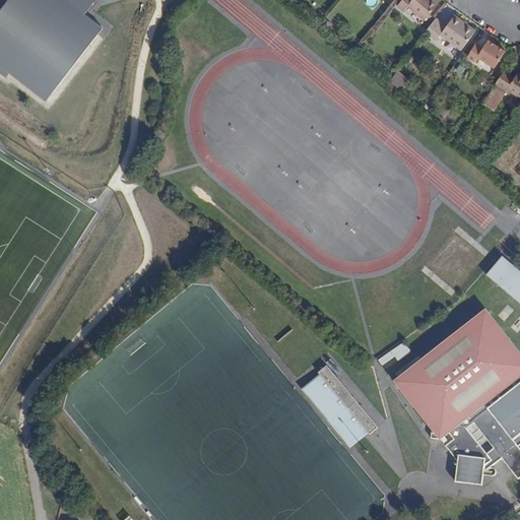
[(7,0),(0,10),(0,72),(7,78),(11,73),(47,101),(103,28),(85,14),(94,2),(91,0),(7,0)]
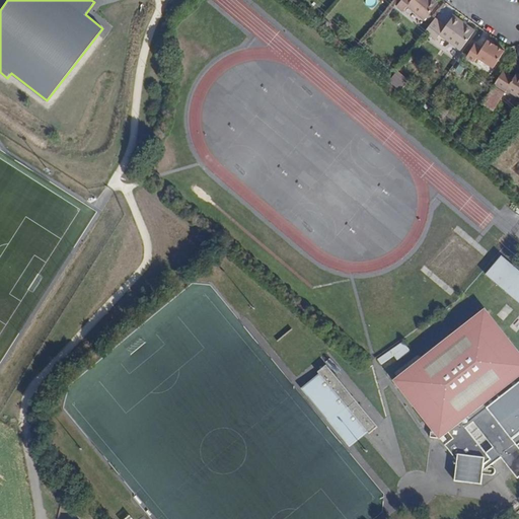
[(438,4),(433,0),(401,0),(396,6),(403,11),(408,6),(425,19),(438,4)]
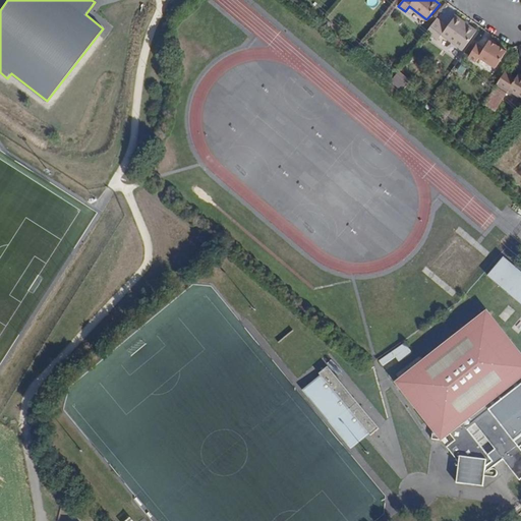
[(448,25),(438,17),(424,35),(436,42),(442,35),(463,50),(476,31),(456,15),(448,25)]
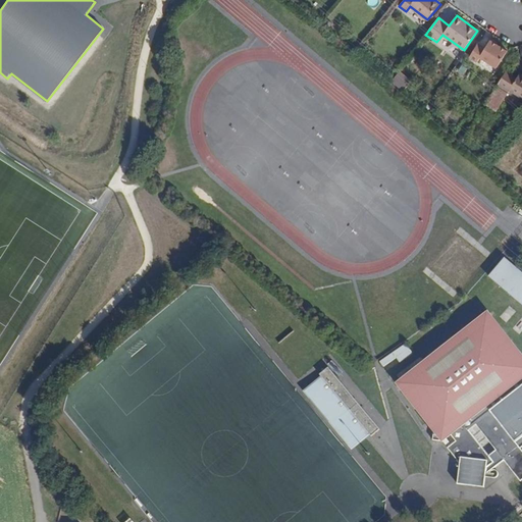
[(477,44),(469,57),(476,62),(480,58),(497,68),(507,51),(490,40),(485,47),(477,44)]
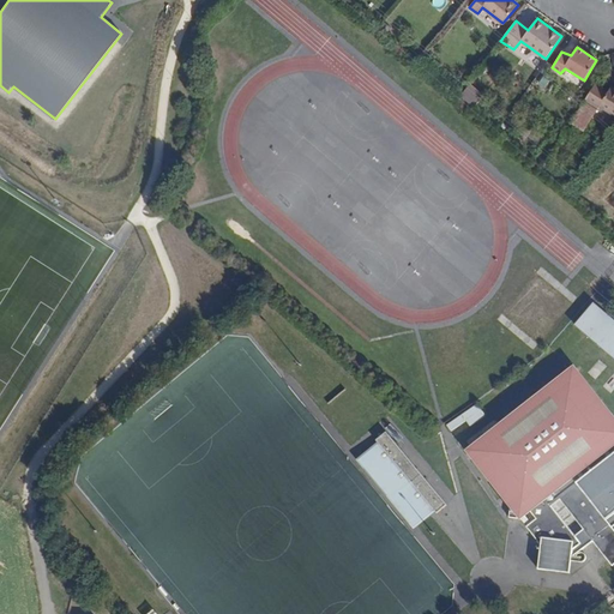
[(596,82),(585,98),(599,107),(602,104),(613,112),(613,84),(612,83),(608,89),(596,82)]
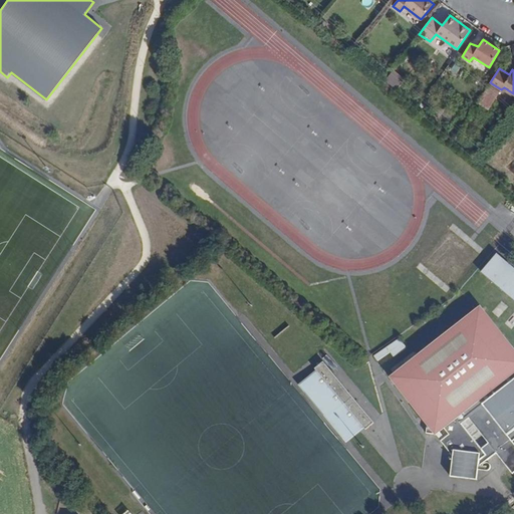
[(477,101),(489,108),(500,90),(489,83),(477,101)]
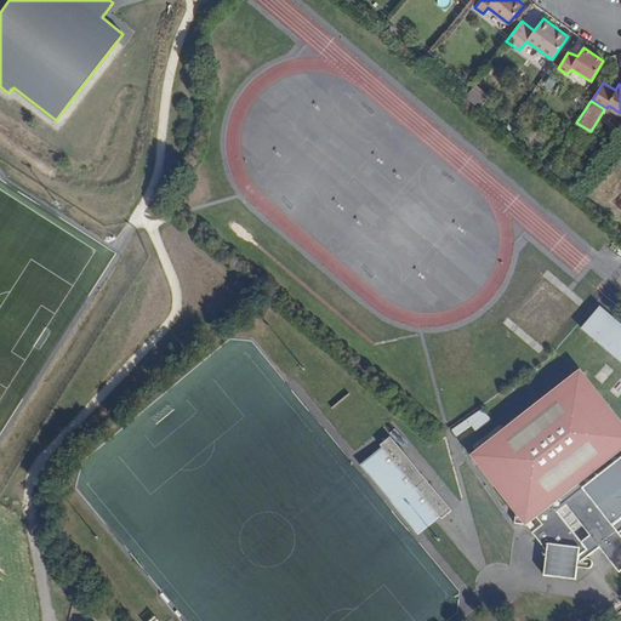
[(619,323),(600,307),(582,329),(620,362),(620,329),(616,325),(619,323)]
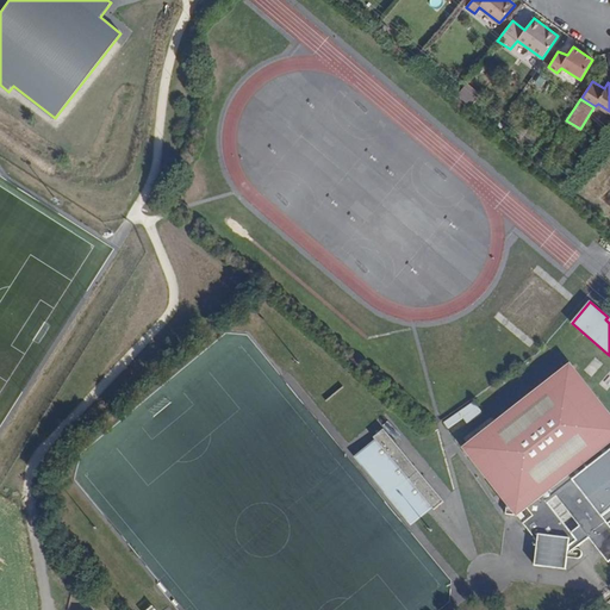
[(517,516),(524,511),(530,518),(523,523),(537,542),(535,566),(542,566),(543,554),(567,556),(567,558),(579,559),(582,555),(582,552),(580,549),(574,548),(589,537),(608,562),(609,560),(609,415),(571,365),(465,448),(506,503),(505,515),(517,516)]
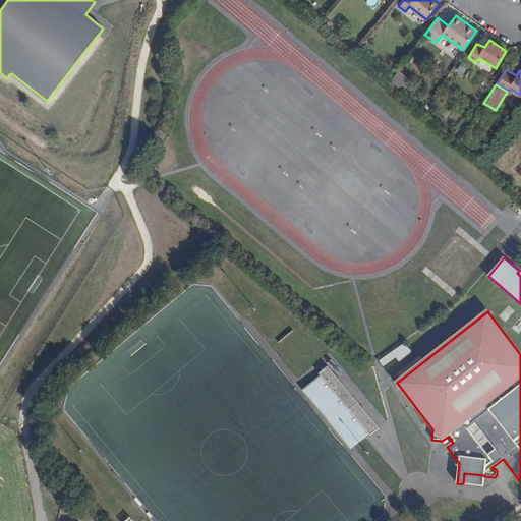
[(406,344),(379,361),(383,366),(396,357),(400,361),(412,353),(406,344)]
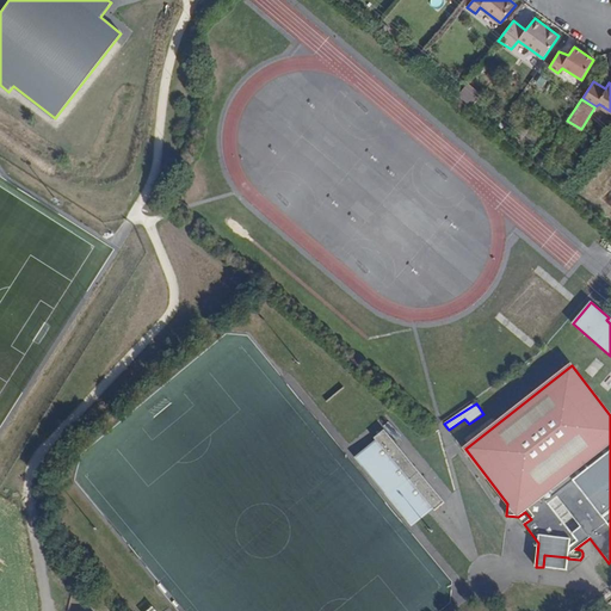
[(445,503),(384,430),(374,438),(382,448),(377,451),(374,446),(360,458),(413,520),(426,510),(419,501),(424,498),(434,511),(445,503)]
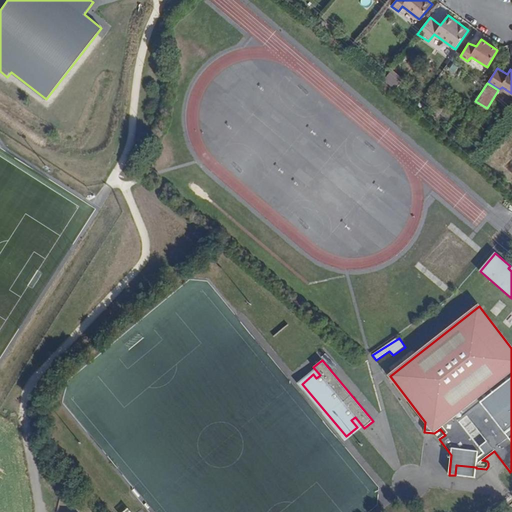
[(440,429),(434,433),(439,439),(445,435),(440,429)]
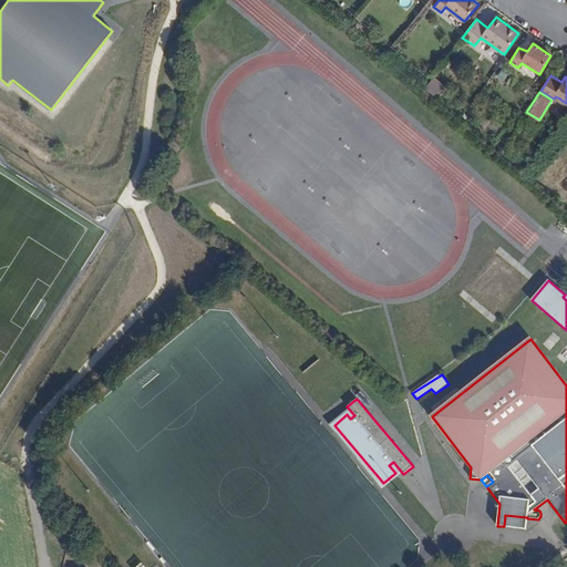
[(505,515),(504,526),(526,529),(527,518),(527,517),(505,515)]
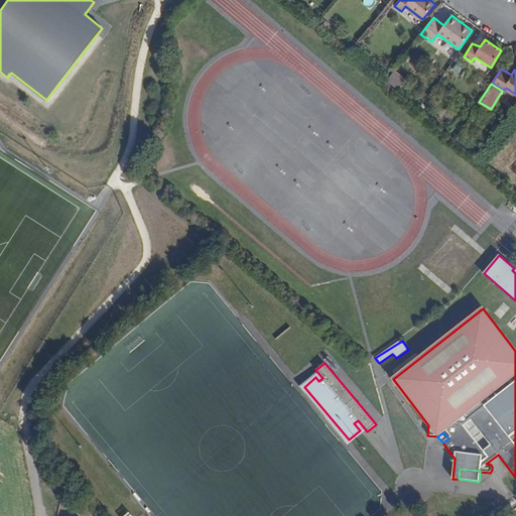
All buildings are outlined.
